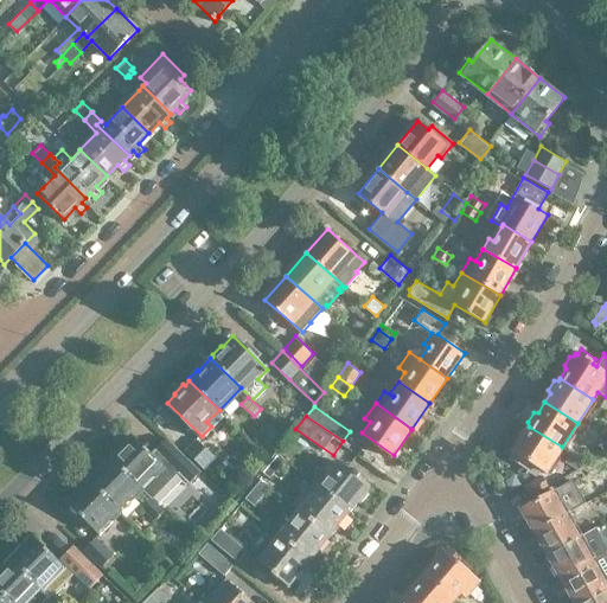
[(590,421),(586,428),(598,436),(602,428),(590,421)]
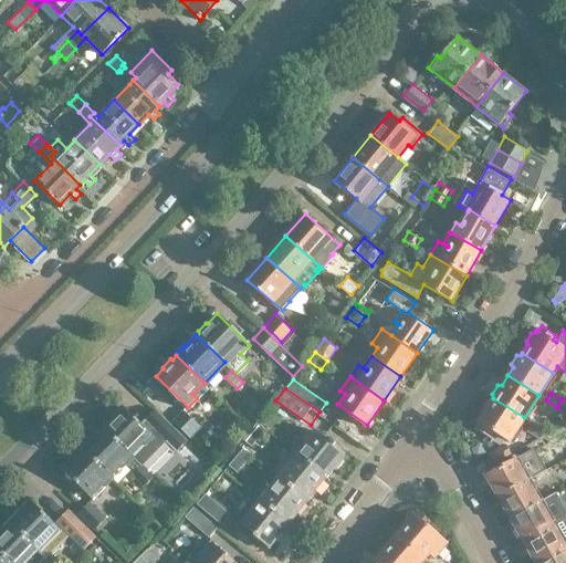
[(483,407),(477,419),(479,420),(481,421),(478,427),(491,436),(494,430),(510,440),(524,417),(493,398),(489,406),(483,407)]
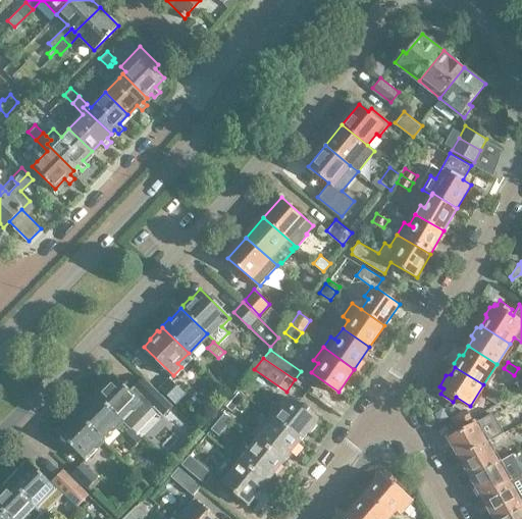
[(504,368),(500,375),(510,382),(514,375),(504,368)]
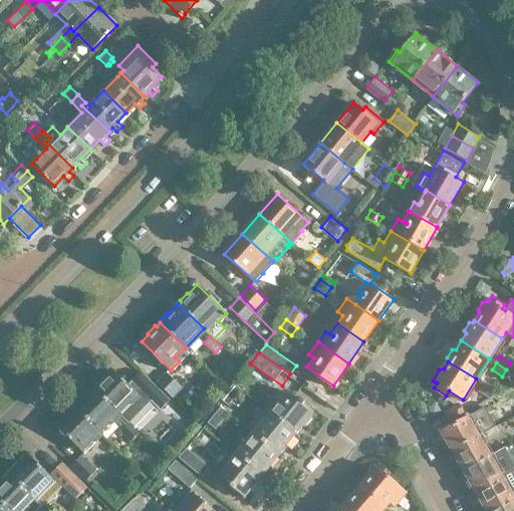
[(112,367),(93,388),(121,415),(129,421),(150,400),(159,409),(171,397),(155,382),(142,369),(133,378),(129,382),(112,367)]
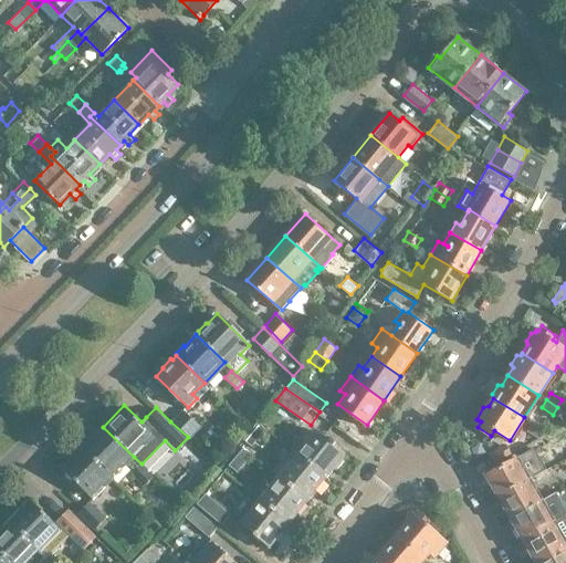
[(182,408),(174,418),(173,419),(190,437),(201,426),(182,408)]
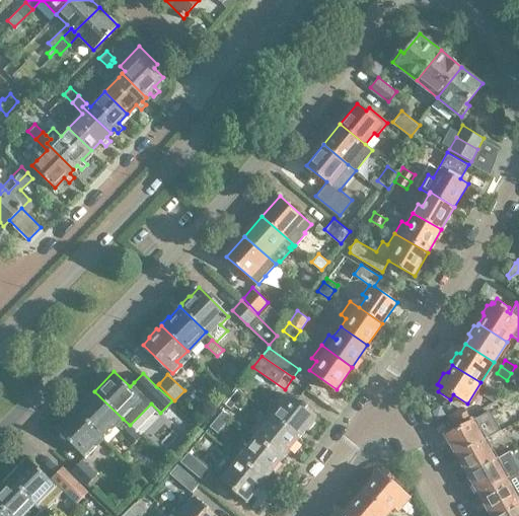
[(230,408),(243,391),(235,385),(223,401),(230,408)]
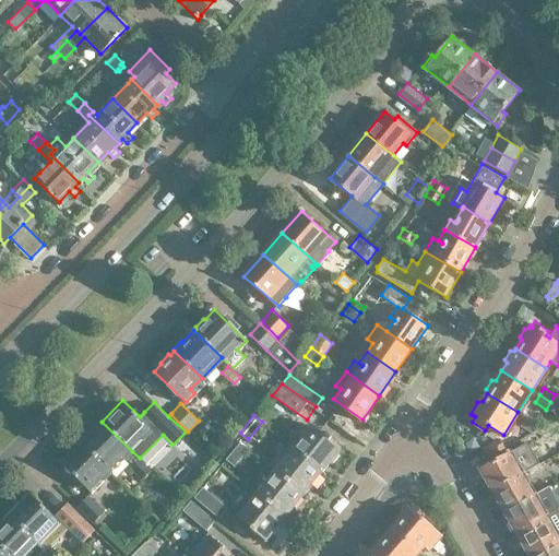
[(525,417),(520,425),(532,433),(542,427),(525,417)]
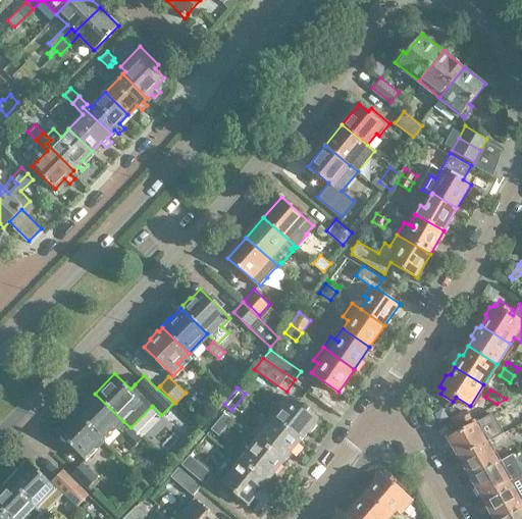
[(95,394),(76,413),(105,440),(123,421),(95,394)]
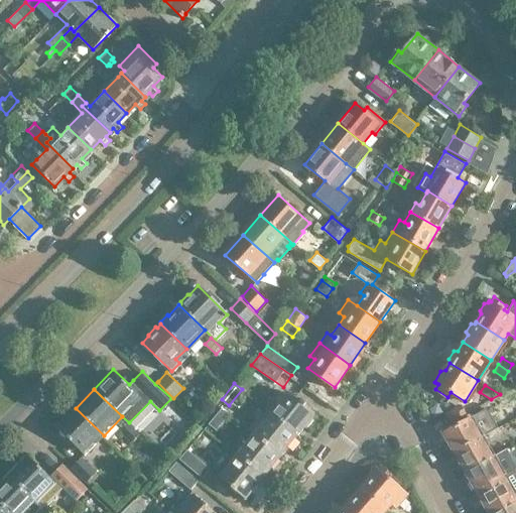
[(289,390),(272,411),(298,433),(304,425),(306,427),(313,418),(312,416),(315,412),(289,390)]
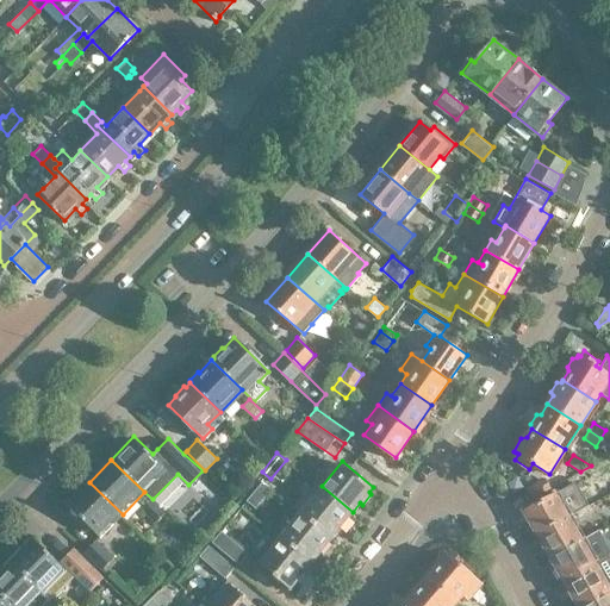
[(528,486),(534,498),(552,487),(546,476),(528,486)]
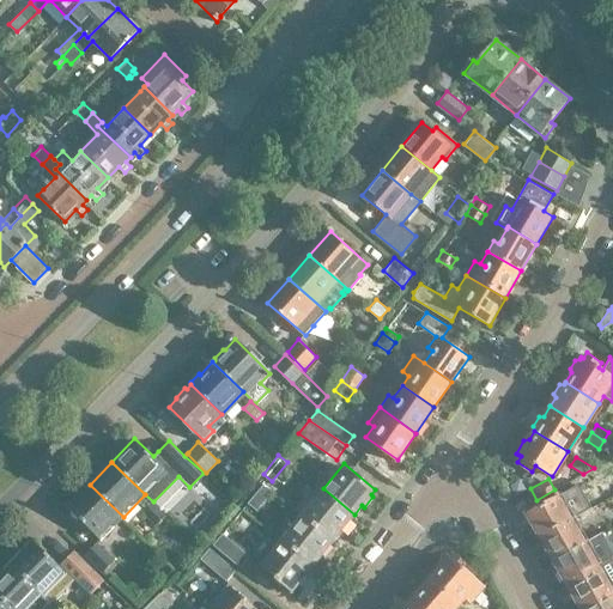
[(256,509),(271,489),(262,483),(248,503),(256,509)]
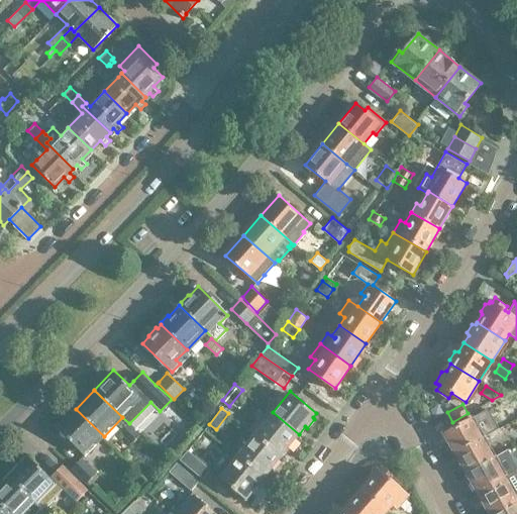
[(76,409),(57,428),(85,455),(104,436),(76,409)]
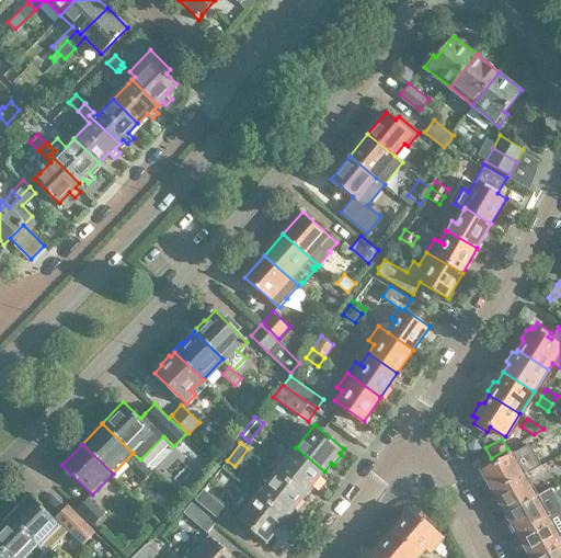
[(296,447),(277,470),(306,493),(313,485),(316,486),(323,477),(321,475),(324,471),(296,447)]
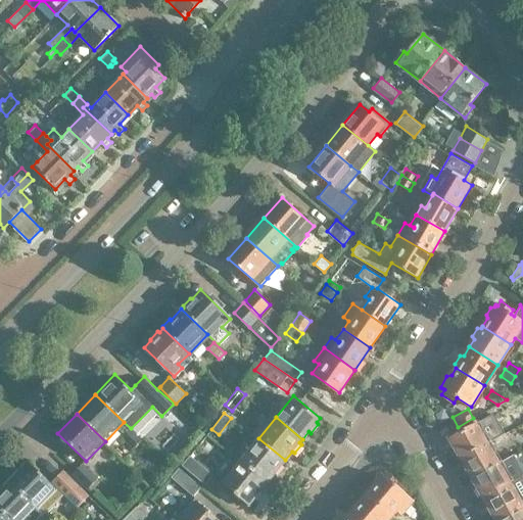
[(479,419),(449,436),(461,457),(491,439),(479,419)]
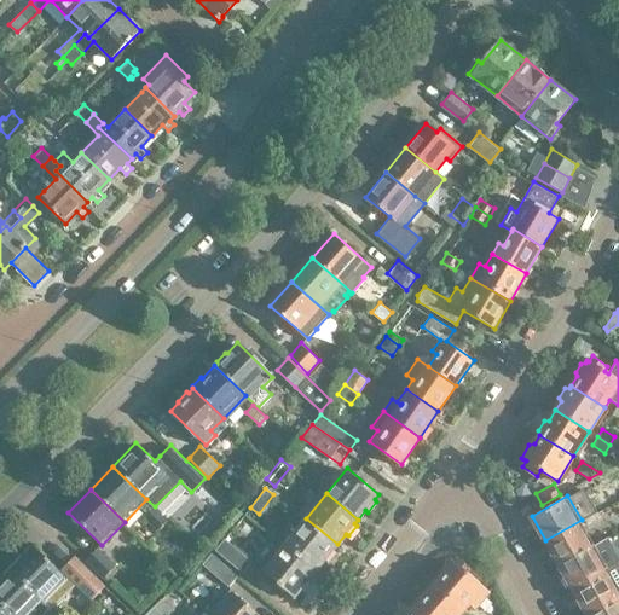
[(167,518),(152,506),(143,518),(156,529),(167,518)]
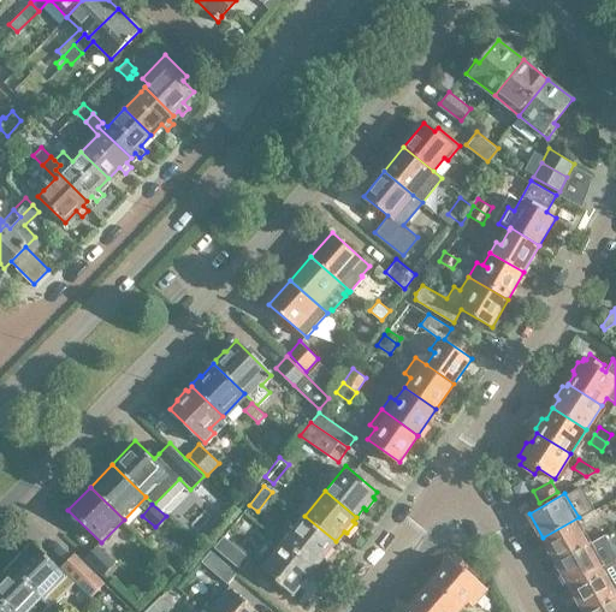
[(304,516),(284,541),(317,566),(324,558),(326,559),(333,550),(331,547),(336,541),(304,516)]
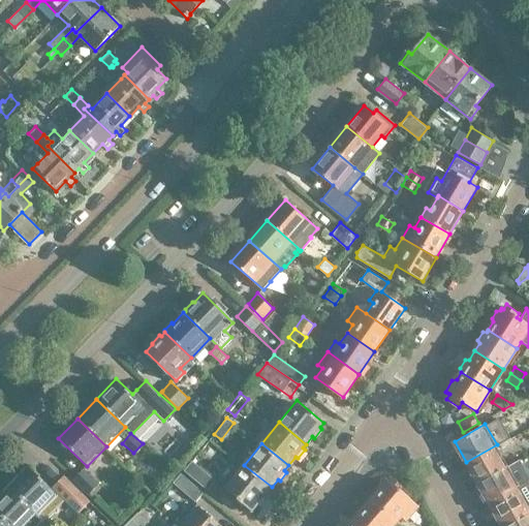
[(497,444),(466,462),(477,482),(507,464),(497,444)]
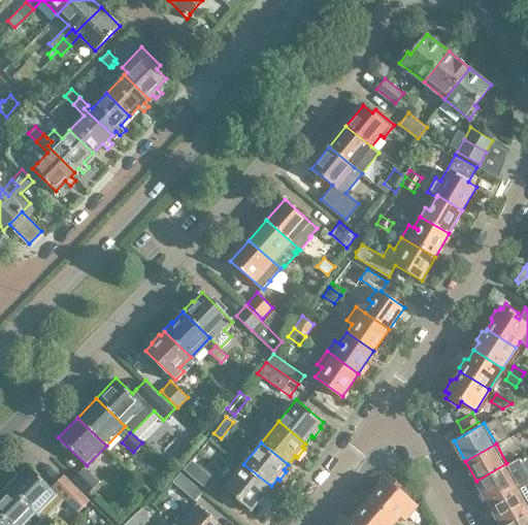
[(507,463),(476,481),(488,500),(518,483),(527,477),(517,458),(507,463)]
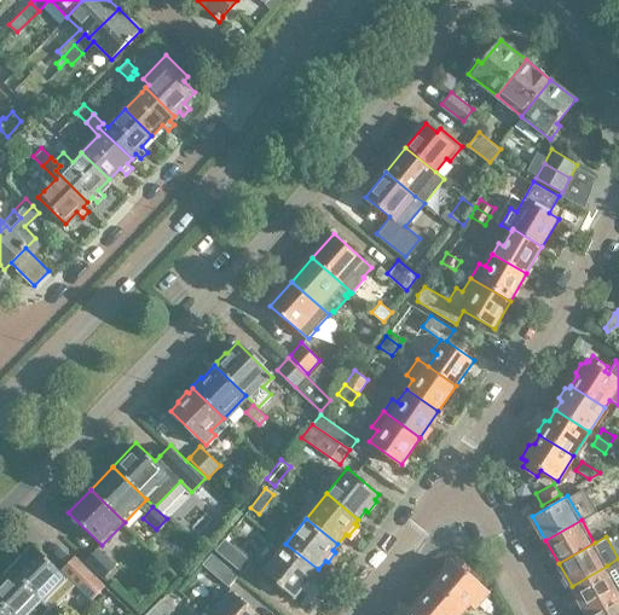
[(225,538),(215,549),(242,572),(252,561),(225,538)]
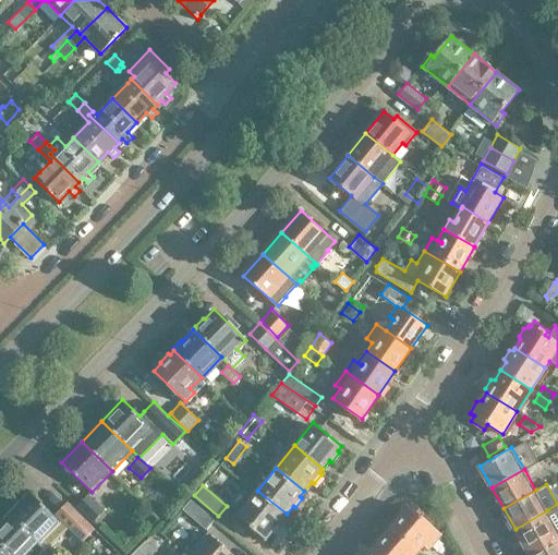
[(257,491),(239,514),(253,525),(251,527),(256,531),(258,529),(268,537),(287,514),(257,491)]
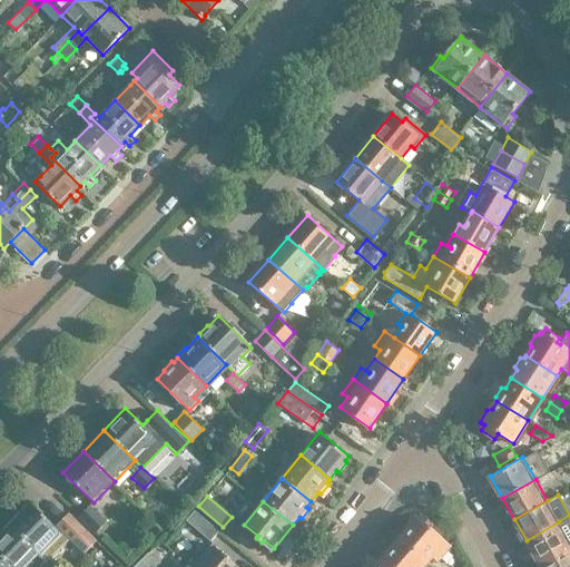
[(32,504),(11,525),(38,551),(47,560),(48,560),(69,539),(82,553),(97,538),(69,511),(55,526),(32,504)]
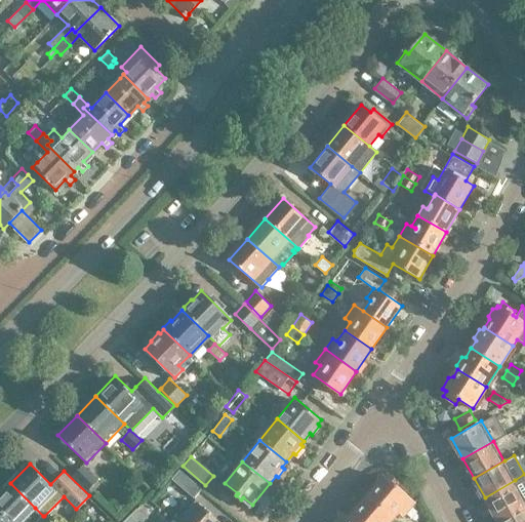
[(83,464),(72,475),(87,489),(89,488),(92,491),(99,483),(96,480),(97,478),(83,464)]
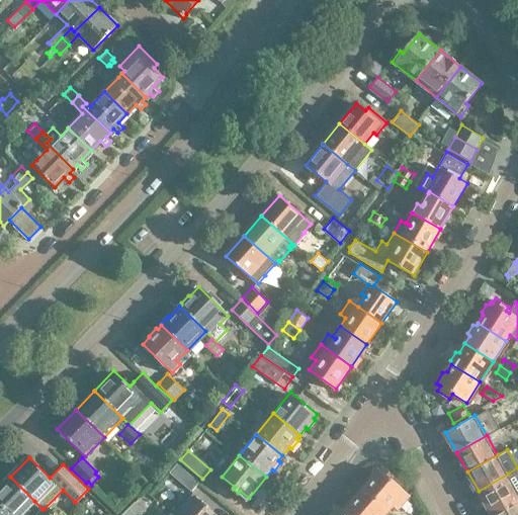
[(177,462),(169,471),(191,491),(199,481),(177,462)]
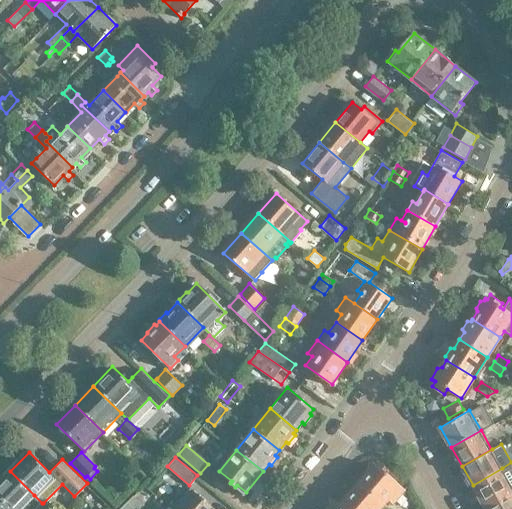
[(365,477),(360,483),(385,504),(390,498),(394,502),(405,489),(388,475),(391,470),(380,461),(377,465),(376,464),(374,467),(369,468),(365,472),(365,477)]
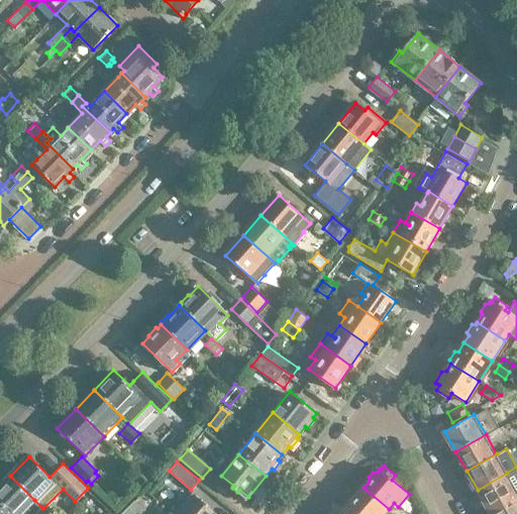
[(516,467),(507,473),(478,490),(489,509),(516,493),(516,467)]
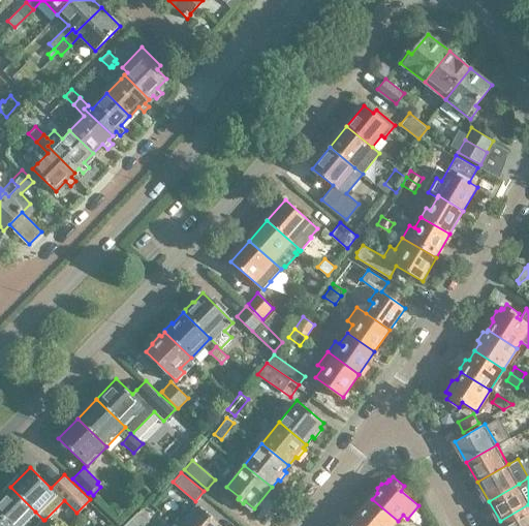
[(10,487),(0,497),(0,514),(11,525),(37,525),(43,520),(35,512),(10,487)]
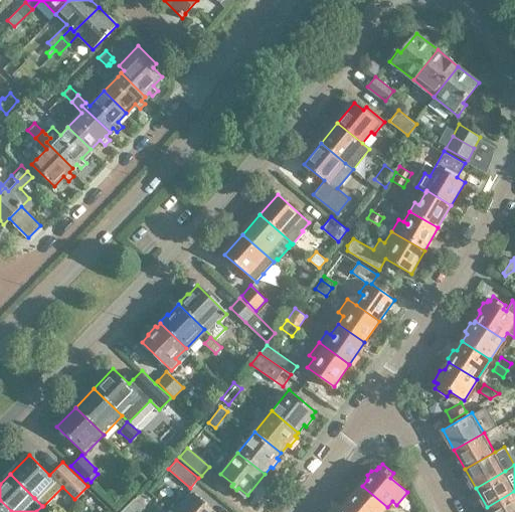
[(351,499),(347,504),(356,511),(382,511),(387,507),(362,486),(360,488),(356,489),(351,493),(351,499)]
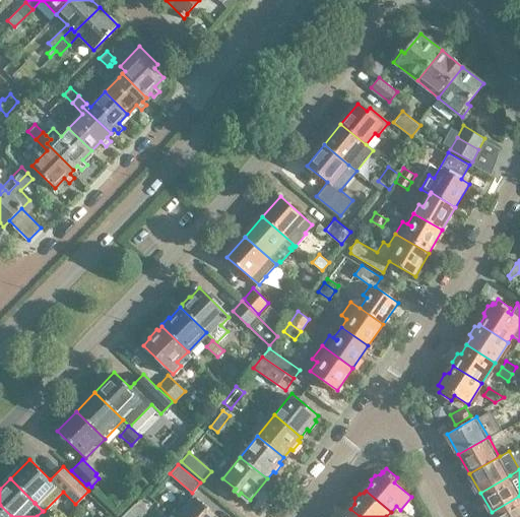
[(519,516),(519,496),(492,512),(494,516),(519,516)]
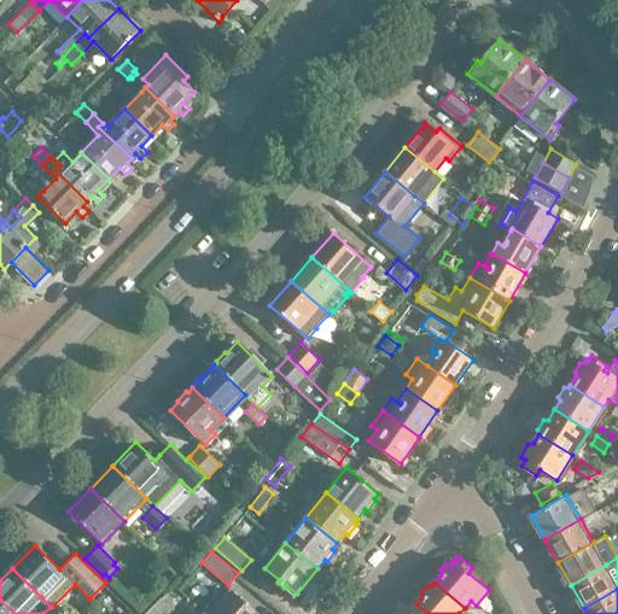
[(207,612),(210,613),(260,613),(234,591),(221,607),(215,602),(207,612)]
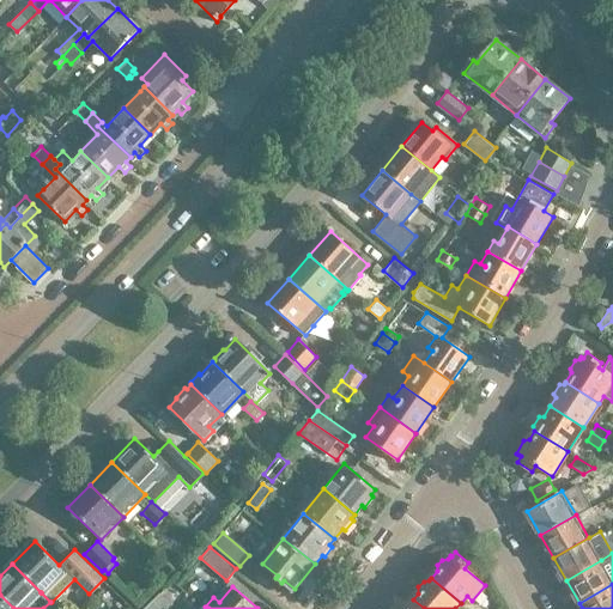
[(159,592),(151,601),(159,608),(165,608),(173,602),(159,592)]
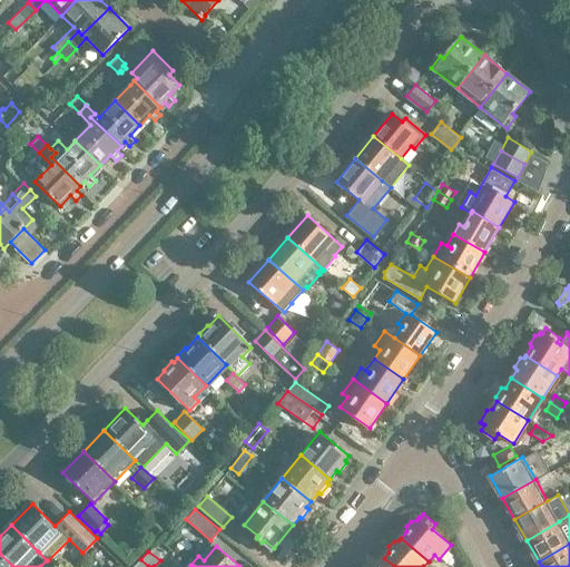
[(12,566),(0,554),(0,566),(12,566)]
